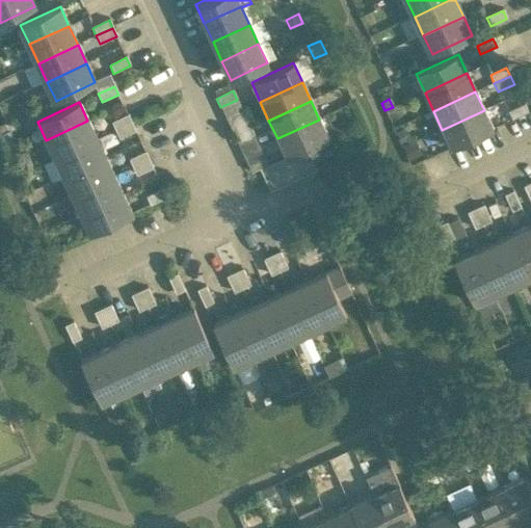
[(511,121),(528,113),(524,105),(507,112),(511,121)]
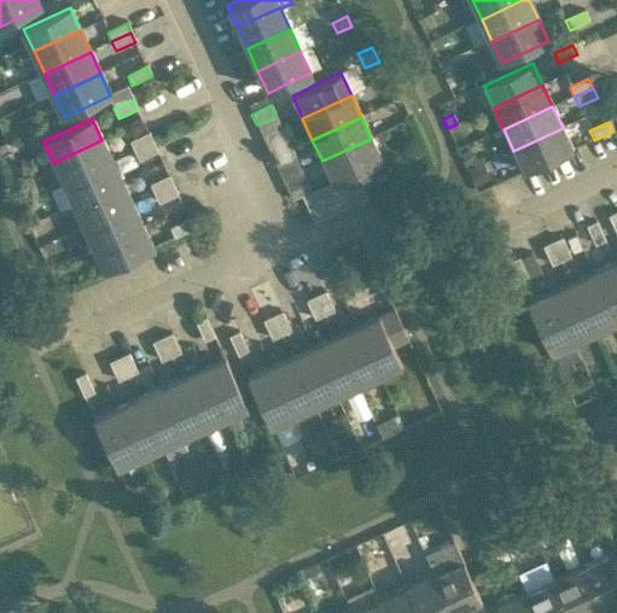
[(572,151),(563,128),(513,151),(524,173),(572,151)]
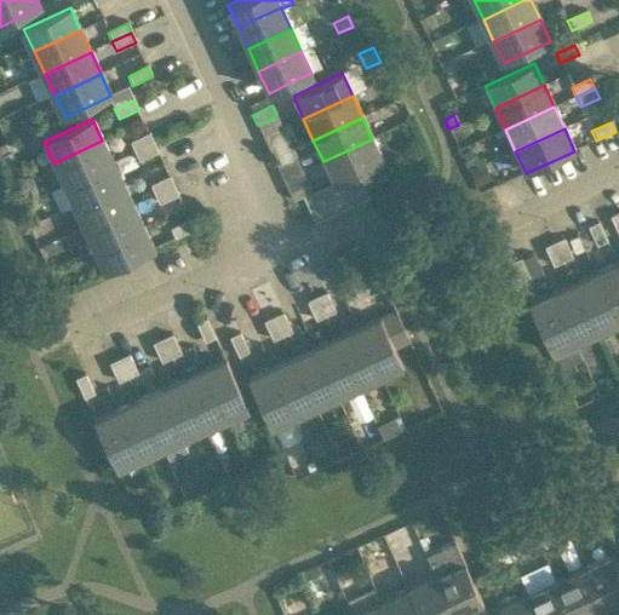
[(149,134),(130,143),(135,153),(153,144),(149,134)]
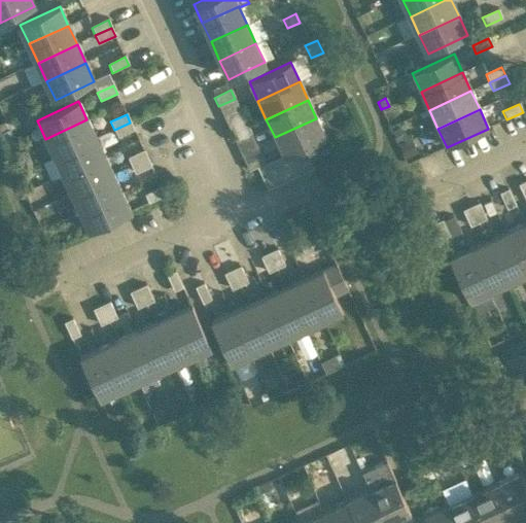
[(325,137),(316,118),(275,137),(283,157),(291,153),(303,147),(325,137)]
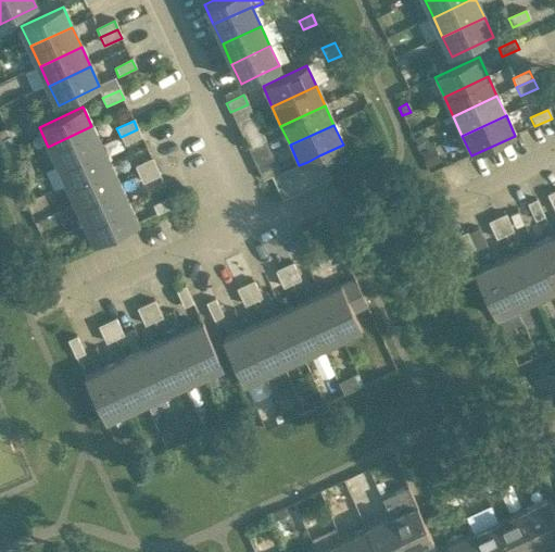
[(101,146),(91,126),(48,147),(57,166),(101,146)]
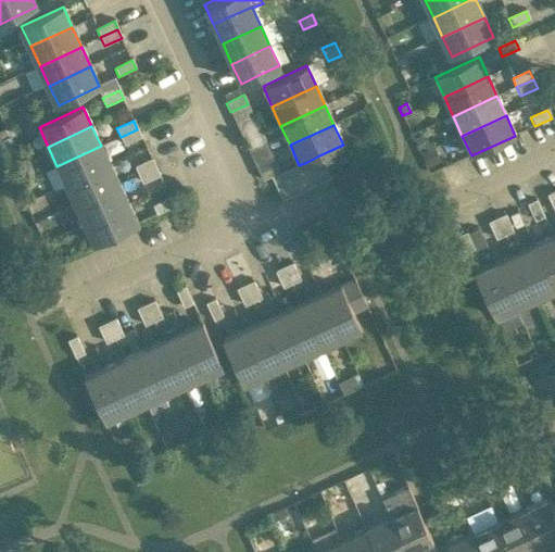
[(244,142),(262,135),(257,126),(240,134),(244,142)]
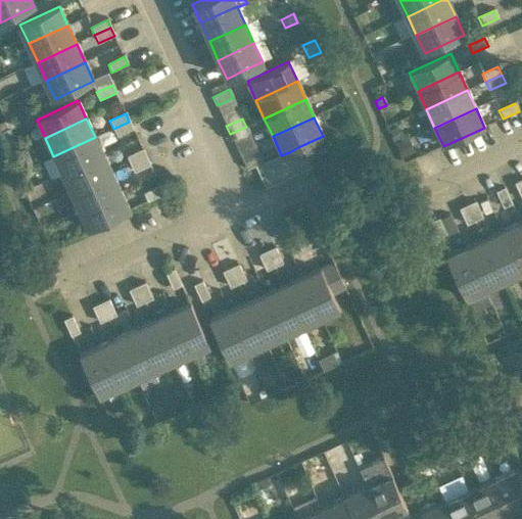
[(133,130),(129,122),(113,129),(117,137),(133,130)]
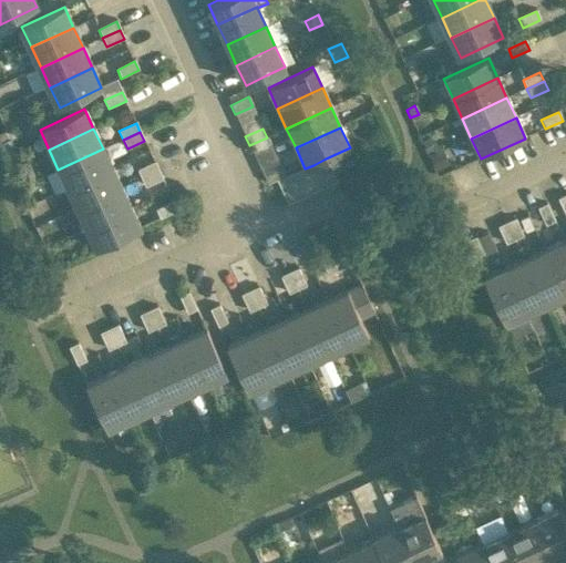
[(270,145),(267,137),(249,145),(254,154),(270,145)]
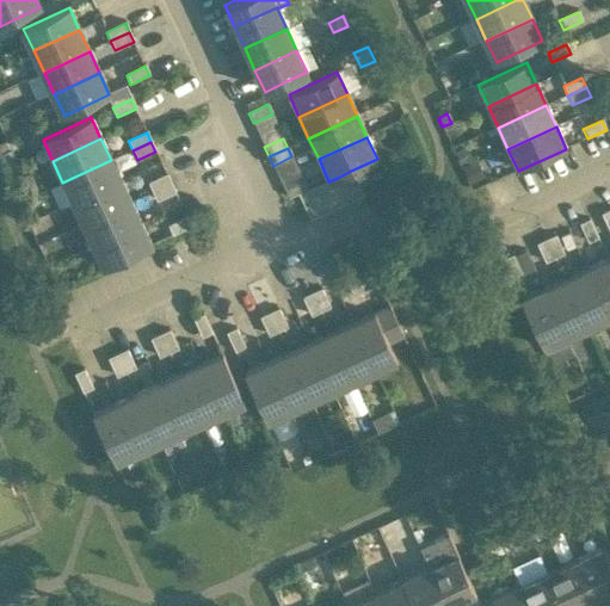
[(469,161),(463,150),(454,154),(460,166),(469,161)]
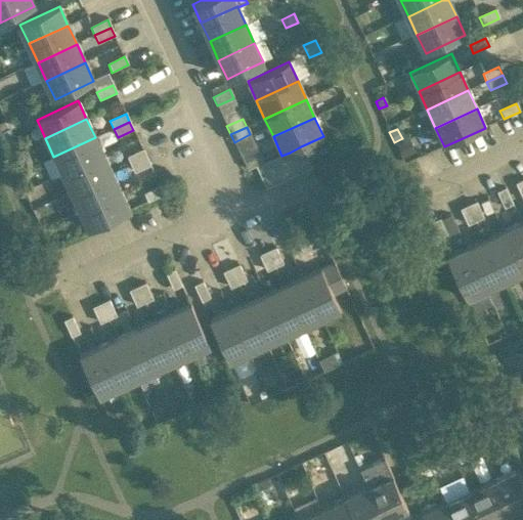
[(53,157),(62,175),(103,156),(95,137),(53,157)]
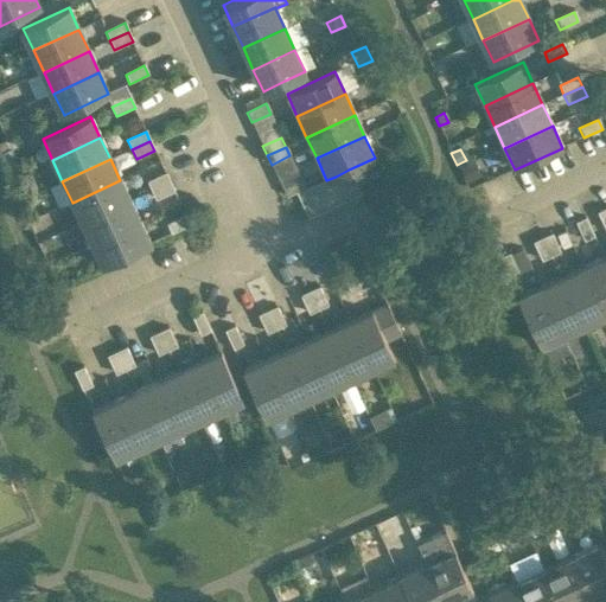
[(480,178),(473,164),(459,171),(466,185),(480,178)]
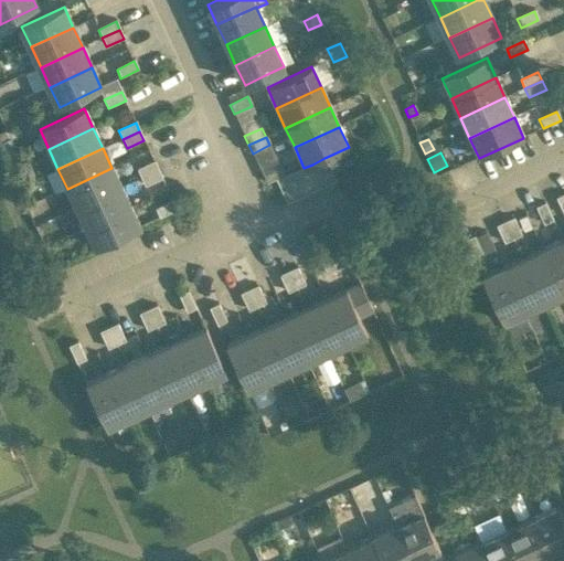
[(312,165),(323,188),(336,182),(325,158),(312,165)]
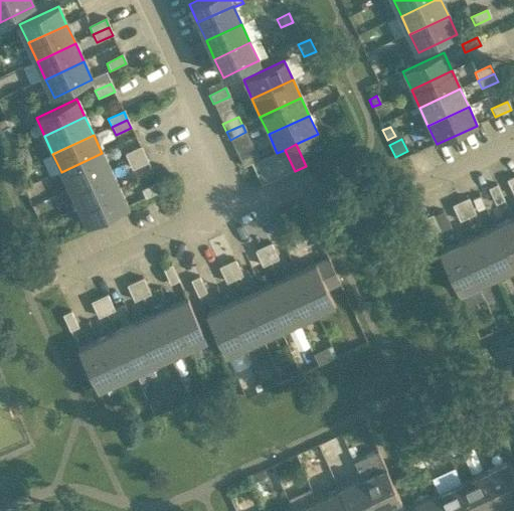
[(140,148),(125,155),(129,163),(144,156),(140,148)]
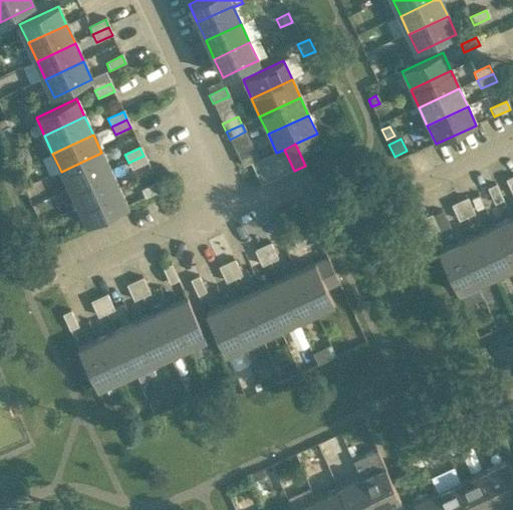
[(284,150),(276,153),(273,155),(283,176),(294,171),(284,150)]
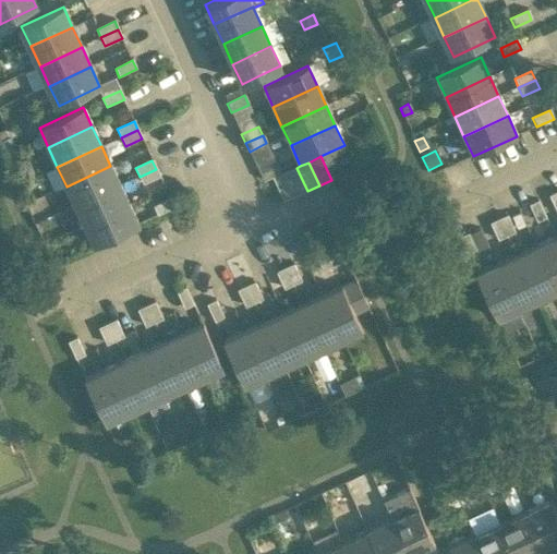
[(120,185),(110,166),(67,187),(75,206),(120,185)]
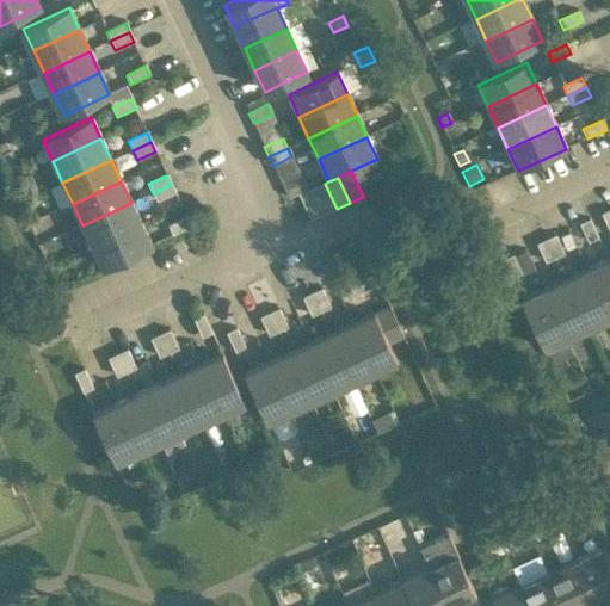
[(299,196),(308,192),(303,181),(284,190),(289,199),(299,195),(299,196)]
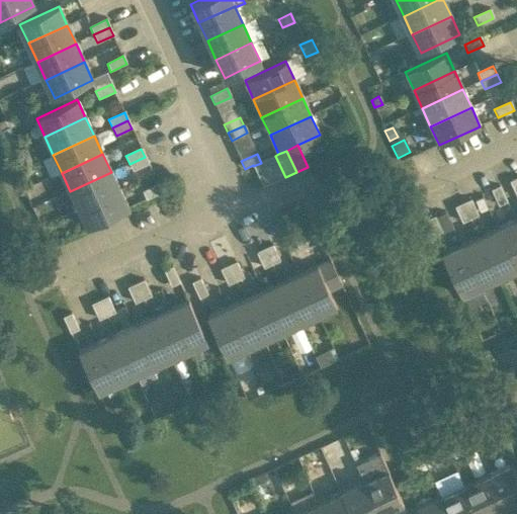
[(285,177),(275,156),(264,161),(274,182),(285,177)]
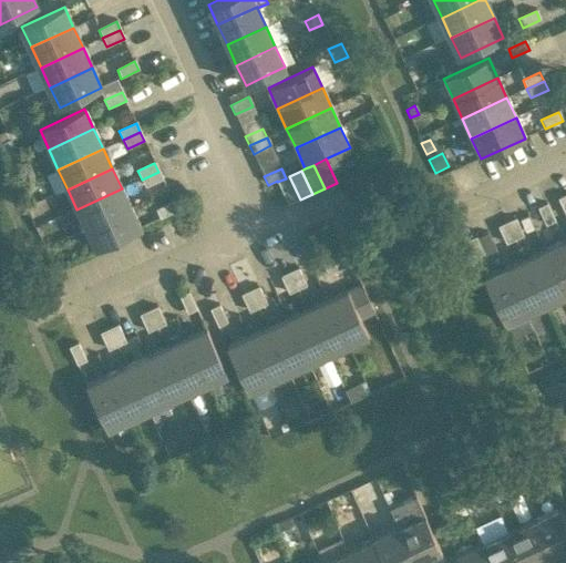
[(163,181),(158,172),(142,180),(145,188),(163,181)]
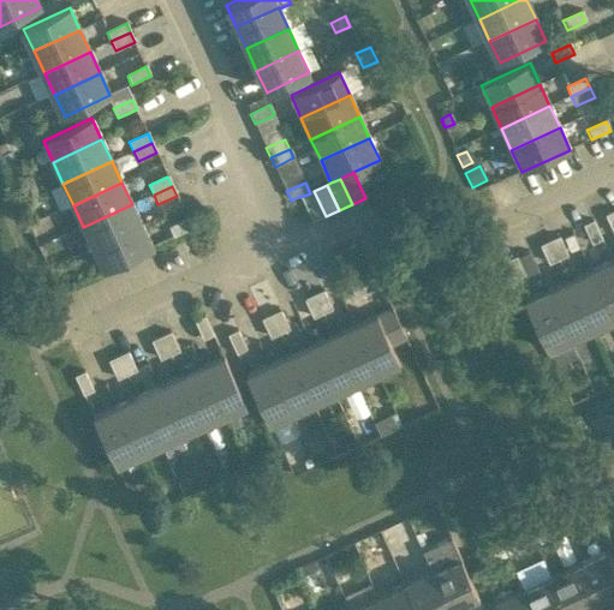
[(326,216),(314,191),(310,193),(300,197),(313,222),(326,216)]
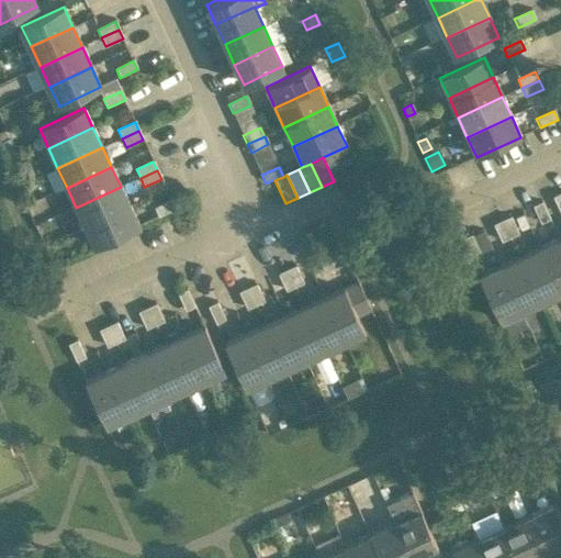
[(130,208),(121,187),(76,208),(86,227),(130,208)]
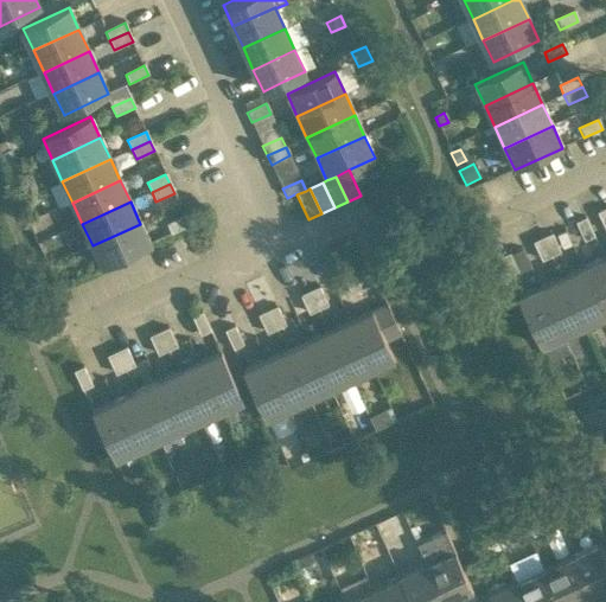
[(167,225),(171,235),(190,226),(185,217),(167,225)]
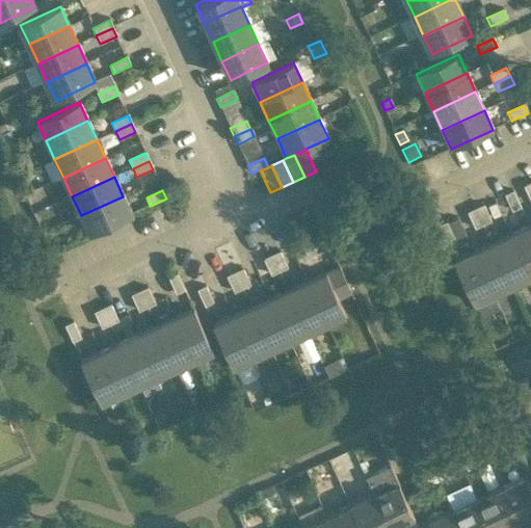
[(512,192),(504,196),(512,212),(521,209),(512,192)]
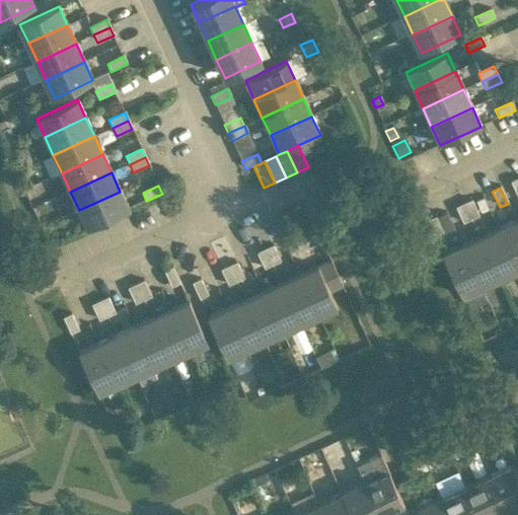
[(120,192),(79,210),(87,228),(128,210),(120,192)]
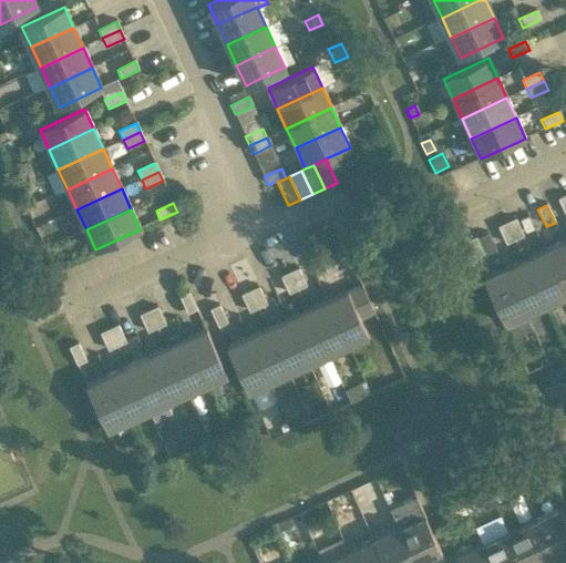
[(515,219),(506,224),(514,242),(523,237),(515,219)]
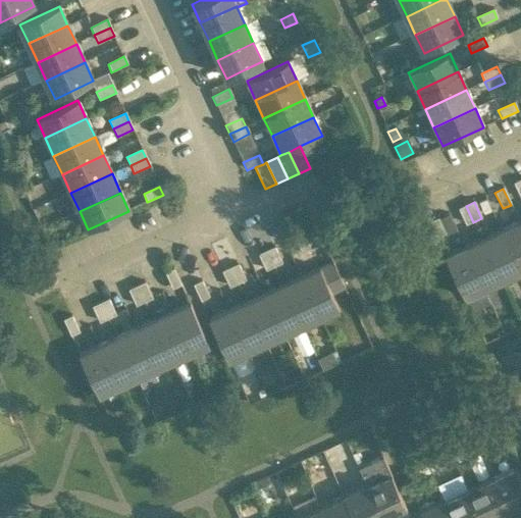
[(466,225),(473,222),(466,206),(458,209),(466,225)]
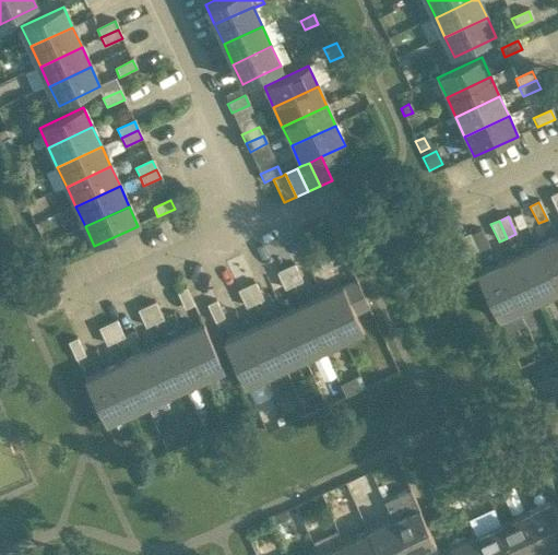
[(469,235),(461,238),(460,239),(467,256),(476,251),(469,235)]
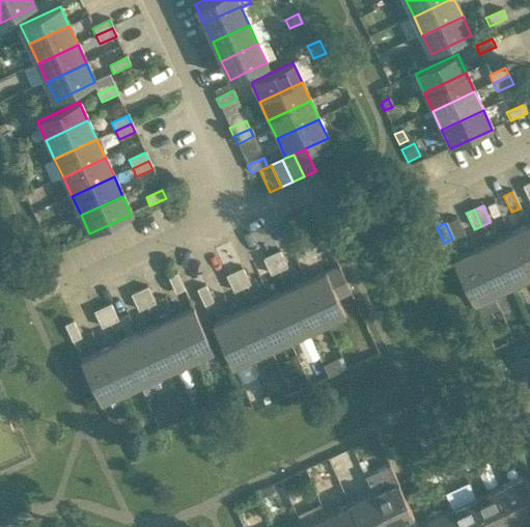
[(529,277),(529,230),(528,226),(519,231),(509,236),(529,278),(529,277)]
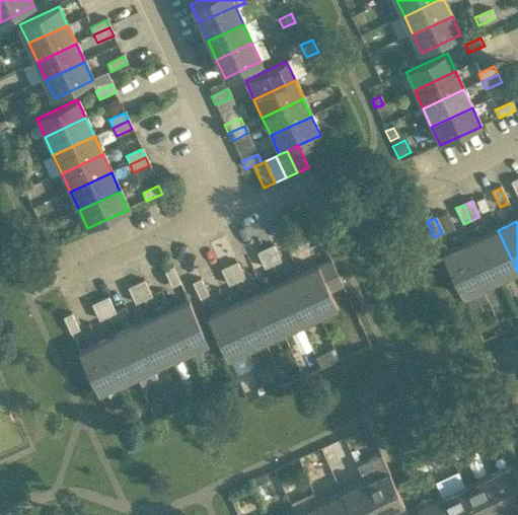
[(479,238),(499,280),(517,272),(498,230),(479,238)]
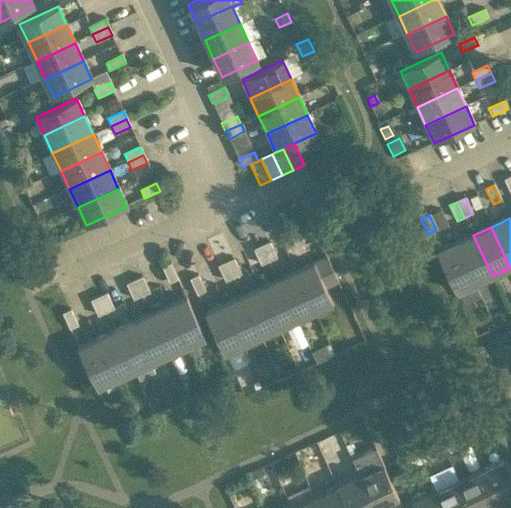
[(296,249),(317,240),(313,229),(300,235),(297,230),(289,234),(296,249)]
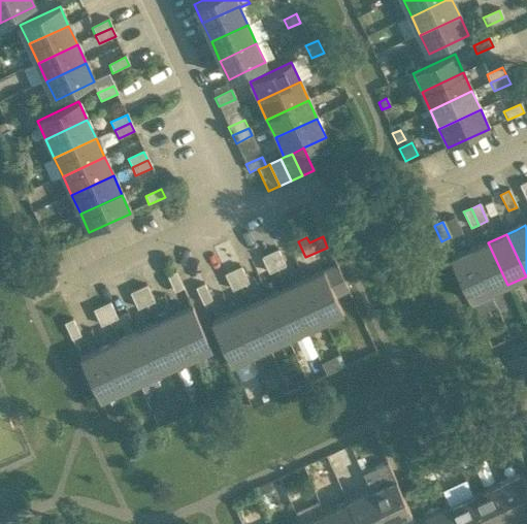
[(488,242),(468,252),(488,294),(507,285),(488,242)]
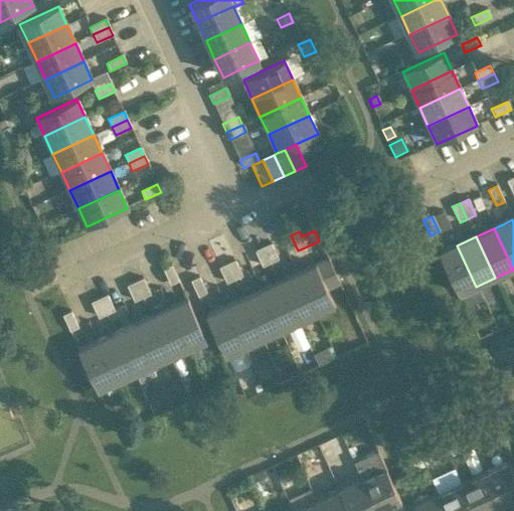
[(271,244),(264,247),(271,264),(278,261),(271,244)]
